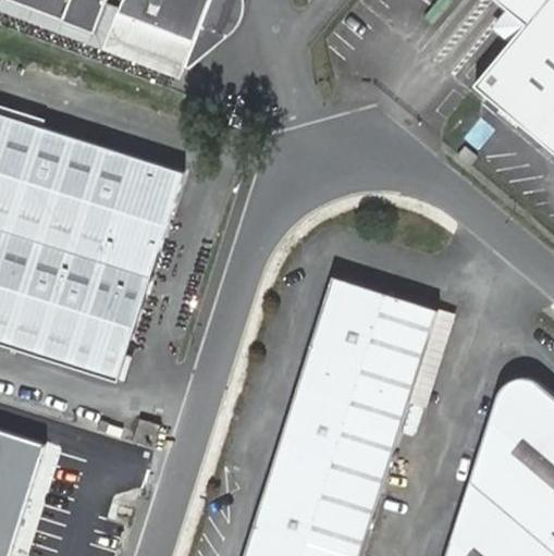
[(96,33),(7,0),(0,0),(0,11),(177,79),(193,41),(119,13),(121,10),(107,4),(96,33)]
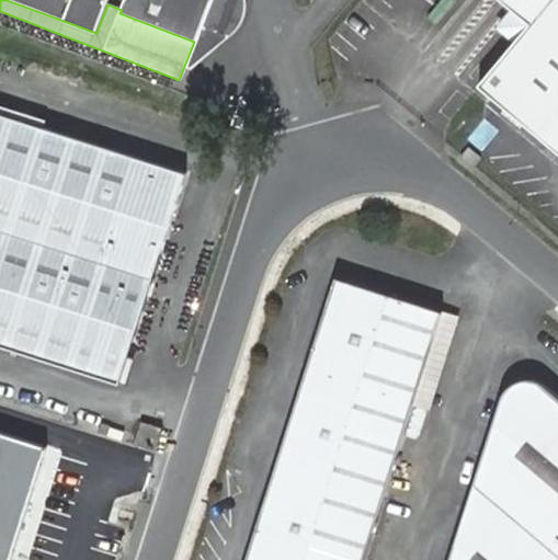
[(7,0),(97,33),(107,4),(109,0),(125,0),(122,10),(120,13),(194,42),(204,44),(212,44),(221,41),(229,36),(235,32),(238,26),(241,20),(245,9),(243,0),(7,0)]
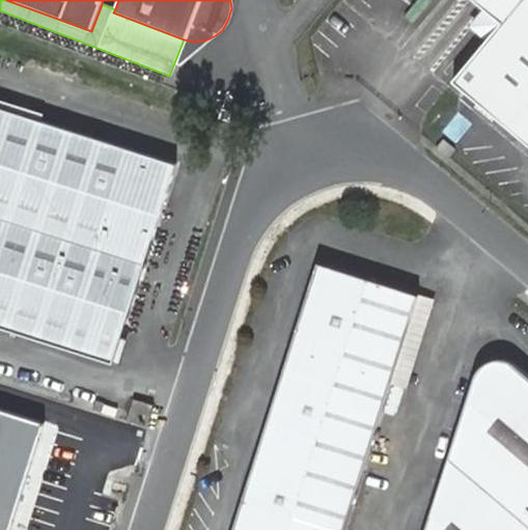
[(449,82),(527,147),(527,0),(470,0),(482,10),(472,22),(488,35),(449,82)]
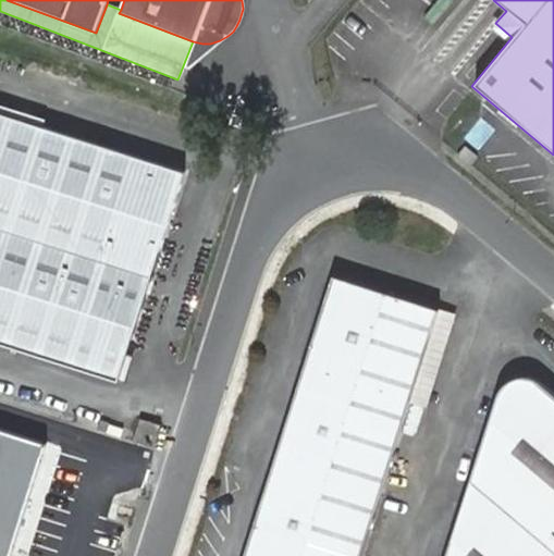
[(0,344),(117,381),(183,173),(0,114),(0,344)]
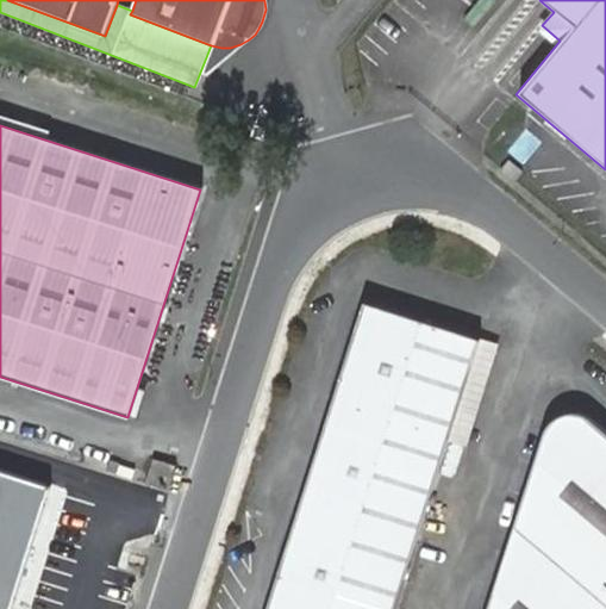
[(511,182),(519,173),(505,162),(498,171),(511,182)]
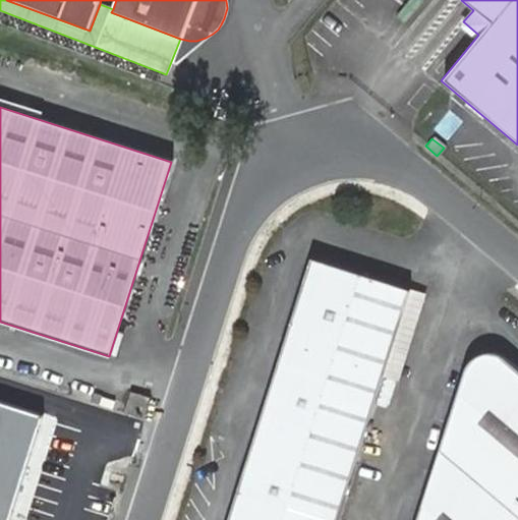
[(308,261),(227,519),(335,519),(407,291),(308,261)]
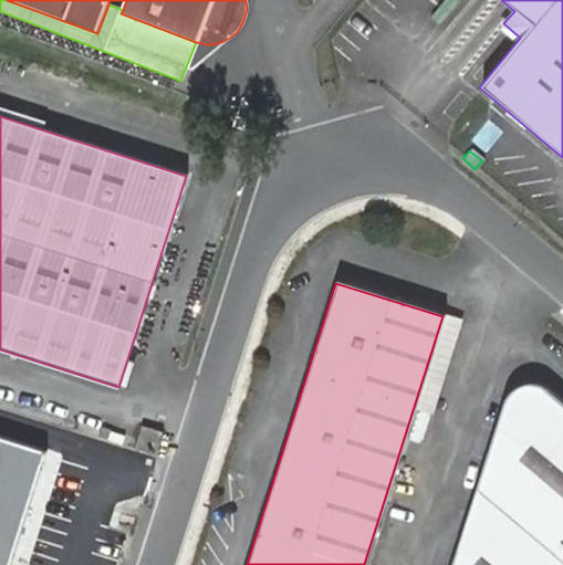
[(503,403),(450,564),(562,564),(562,404),(546,390),(542,387),(538,386),(527,385),(521,385),(512,390),(509,394),(503,403)]
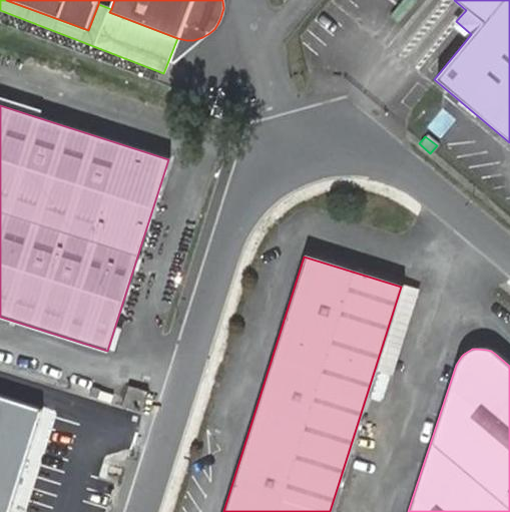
[(119,406),(138,412),(145,391),(126,386),(119,406)]
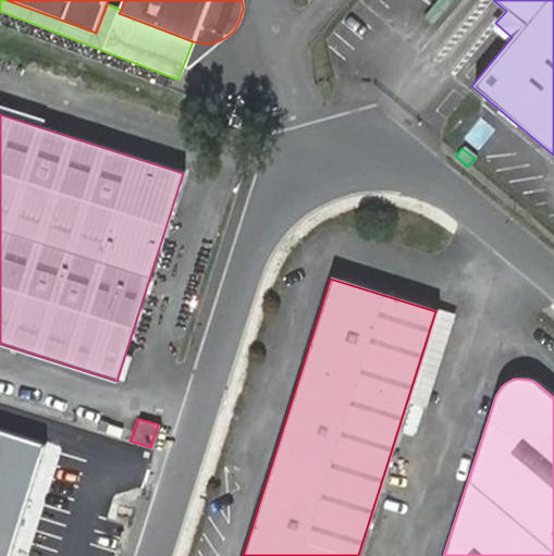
[(8,555),(44,445),(0,430),(0,555),(8,555)]
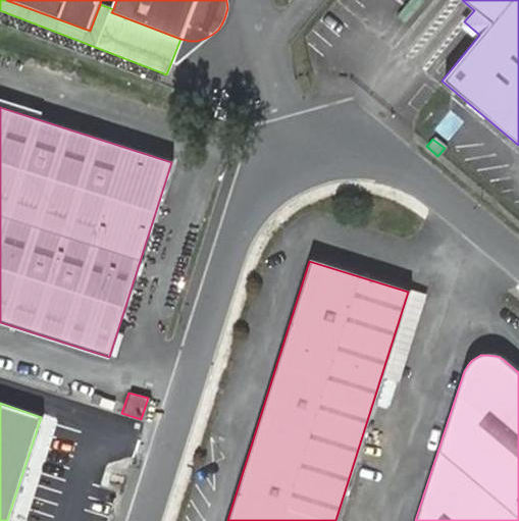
All buildings are outlined.
